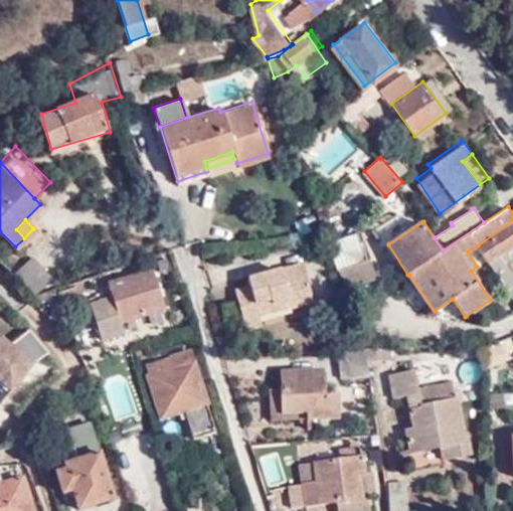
[(512,270),(507,263),(512,259),(512,220),(478,245),(506,290),(512,285),(512,270)]
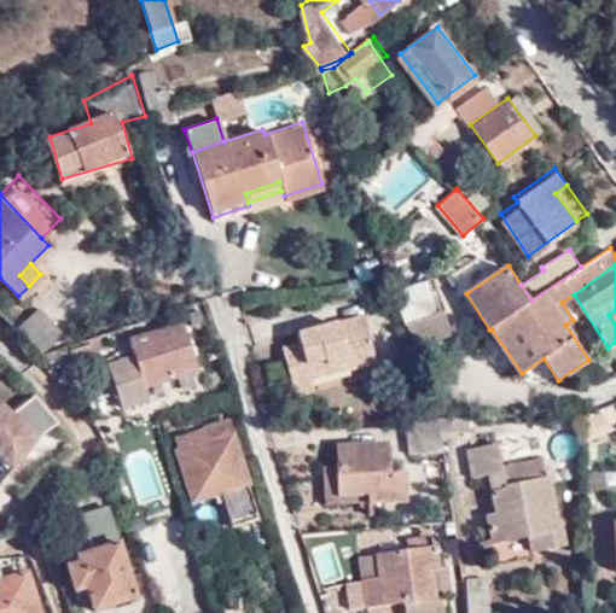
[(428,279),(394,291),(406,326),(440,314),(428,279)]
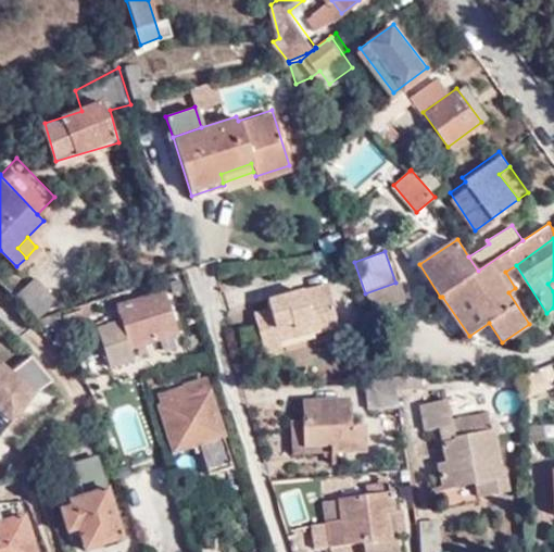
[(15,291),(37,313),(57,293),(35,272),(15,291)]
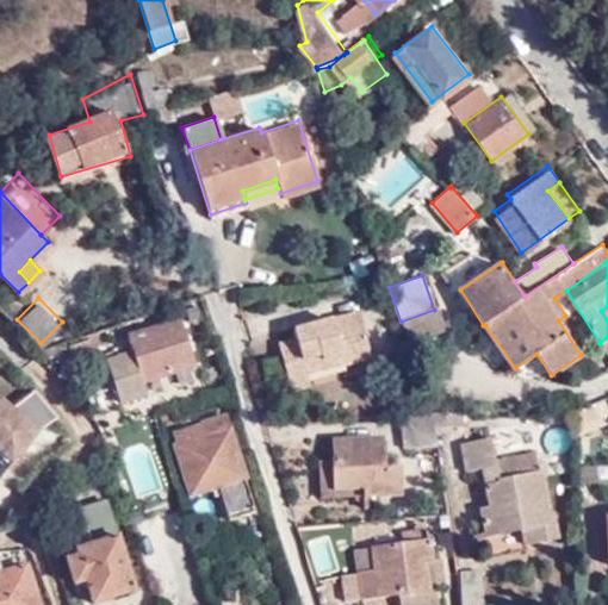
[(341,350),(343,360),(368,353),(355,309),(292,329),(295,338),(277,342),(290,387),(309,382),(306,370),(301,356),(321,350),(322,356),(341,350)]
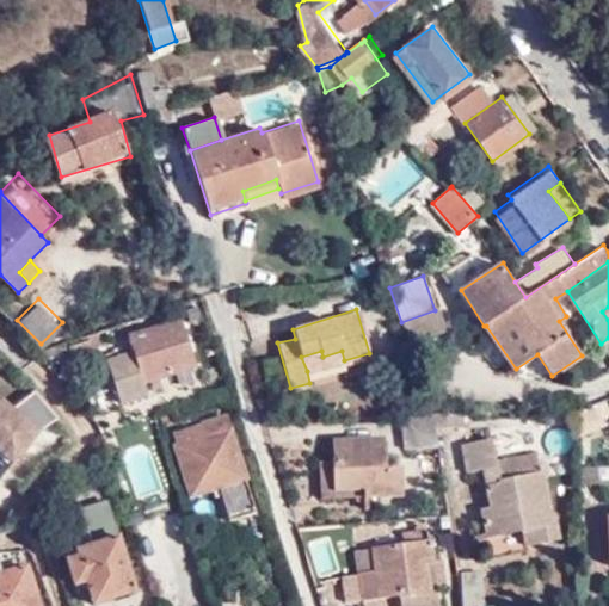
[(435,310),(401,322),(410,344),(443,333),(435,310)]
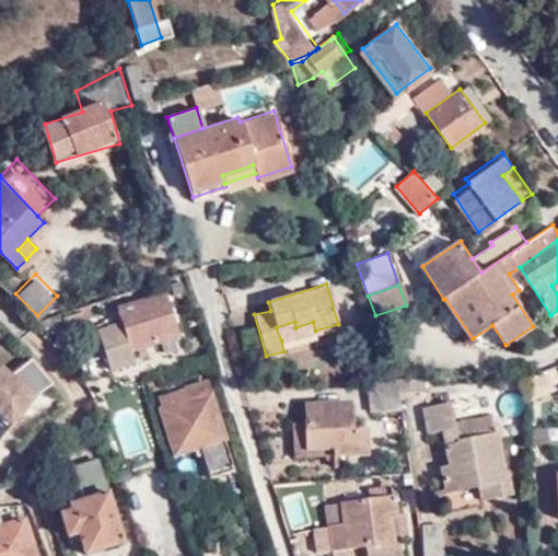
[(166,291),(118,307),(123,321),(99,327),(112,367),(135,360),(130,347),(178,332),(166,291)]
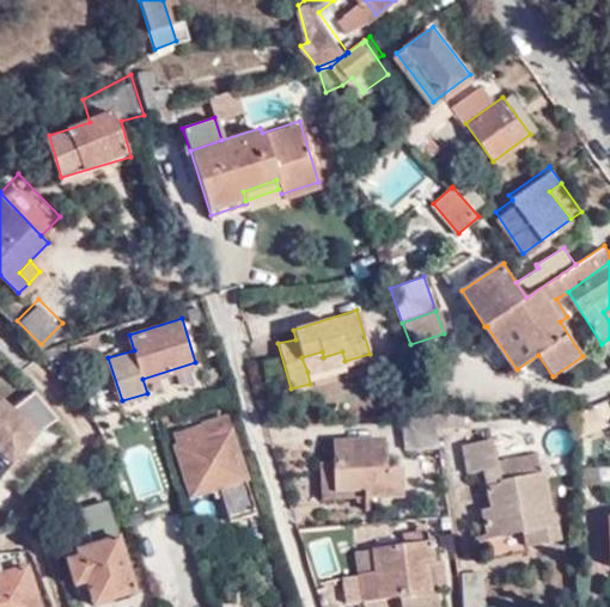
[(307,372),(345,361),(342,351),(323,357),(322,351),(302,357),(307,372)]
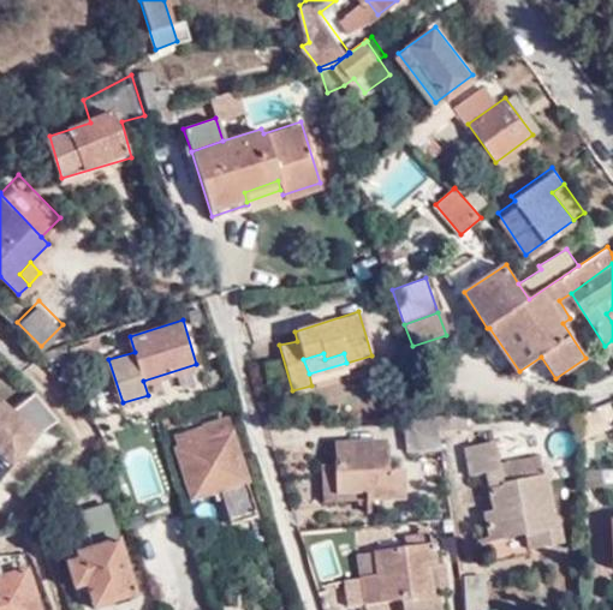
[(0,398),(0,449),(16,462),(40,430),(60,416),(36,388),(12,408),(0,398)]
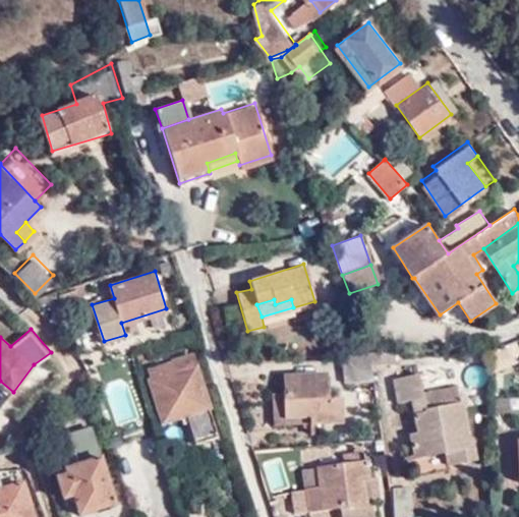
[(368,349),(341,351),(344,380),(373,376),(368,349)]
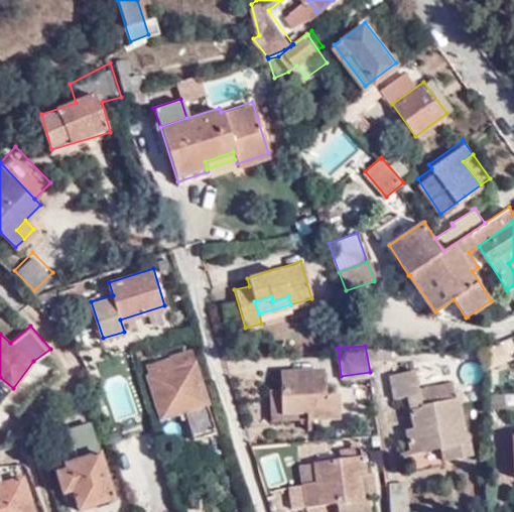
[(193,348),(160,357),(161,362),(149,365),(164,415),(183,409),(194,438),(217,431),(193,348)]
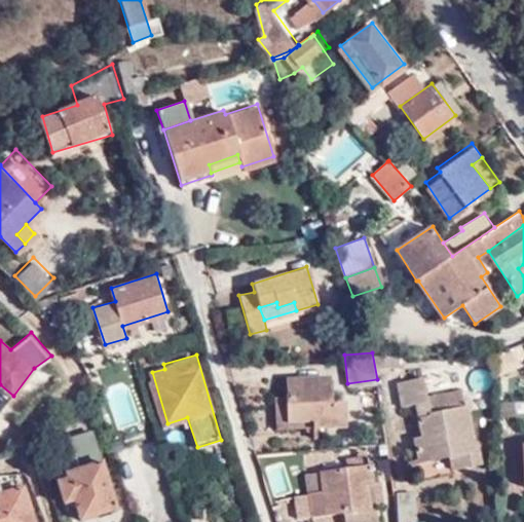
[(286,375),(287,402),(288,417),(314,416),(313,425),(343,425),(343,402),(332,402),(330,374),(286,375)]
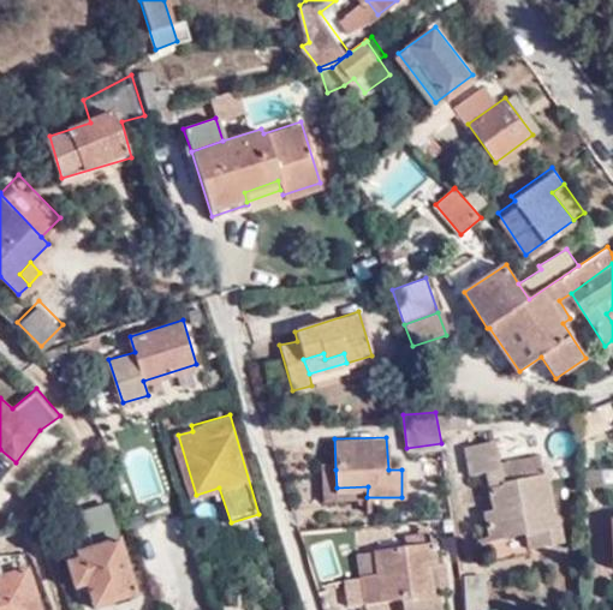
[(498,447),(469,452),(472,477),(489,476),(494,507),(483,508),(489,539),(528,532),(530,545),(560,539),(542,453),(500,461),(498,447)]
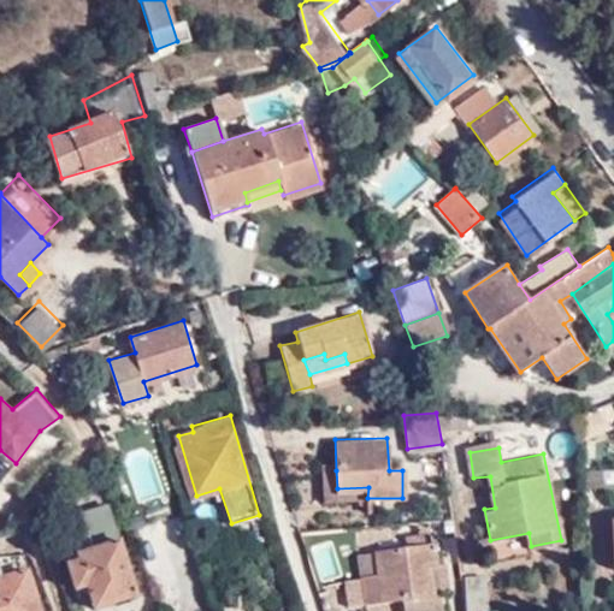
[(158,454),(135,454),(135,487),(158,487),(158,454)]
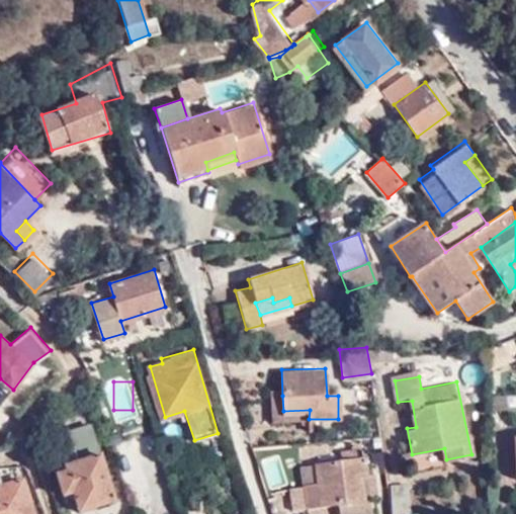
[(283,411),(282,396),(275,396),(276,420),(309,419),(310,410),(283,411)]
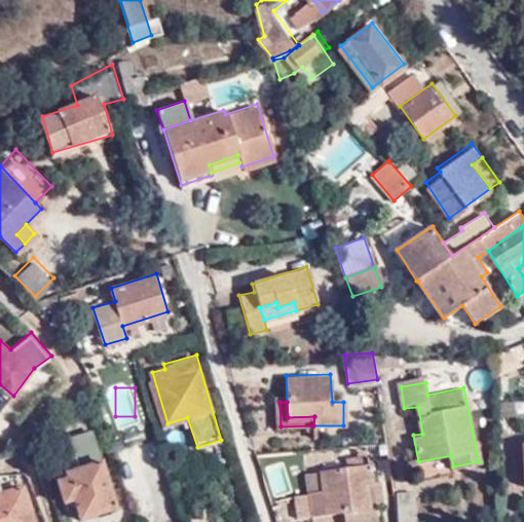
[(91,430),(64,438),(66,446),(59,447),(63,461),(74,458),(76,465),(65,470),(67,479),(60,481),(65,499),(73,497),(79,518),(115,507),(91,430)]
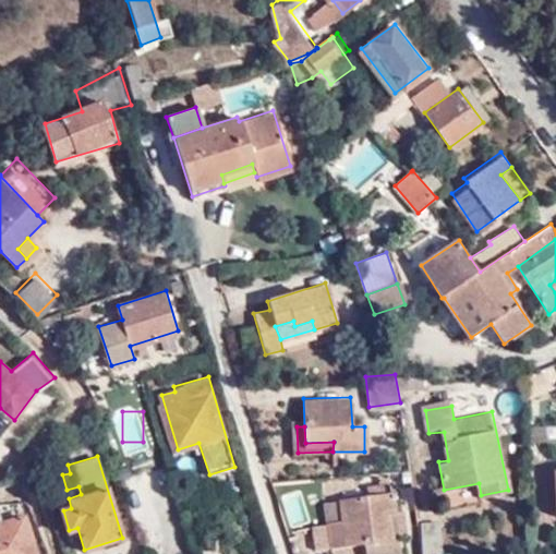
[(366,484),(369,498),(391,495),(390,482),(366,484)]
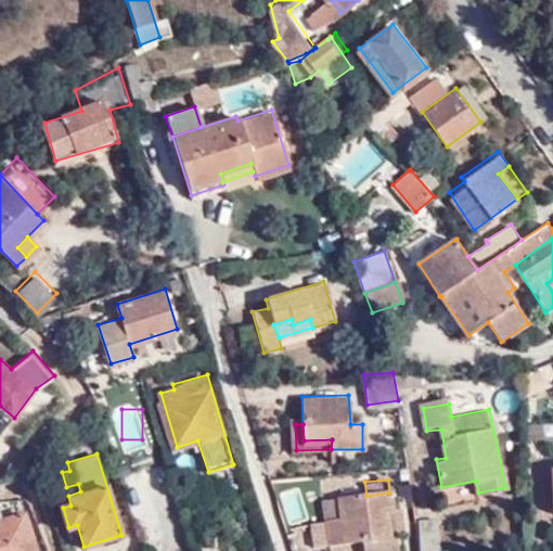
[(293,490),(275,495),(284,520),(299,516),(293,490)]
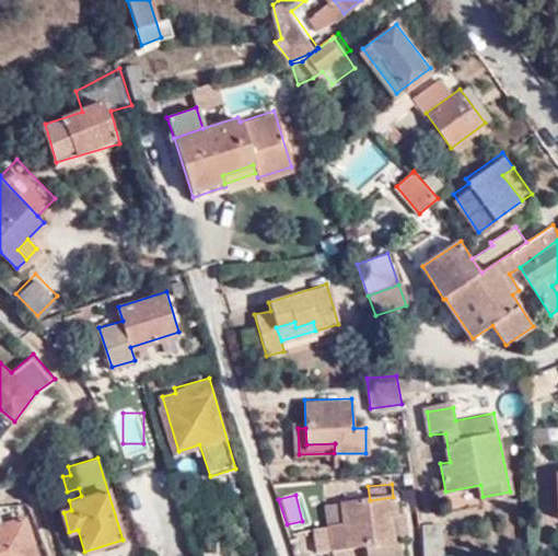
[(16,496),(0,501),(0,525),(24,519),(16,496)]
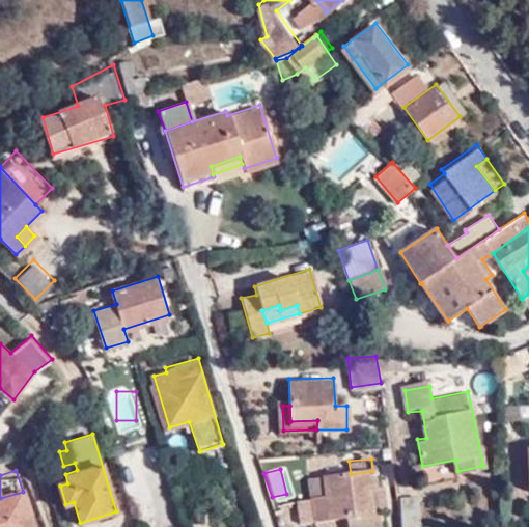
[(372,471),(351,474),(311,478),(313,499),(315,499),(317,521),(382,512),(377,474),(373,475),(372,471)]
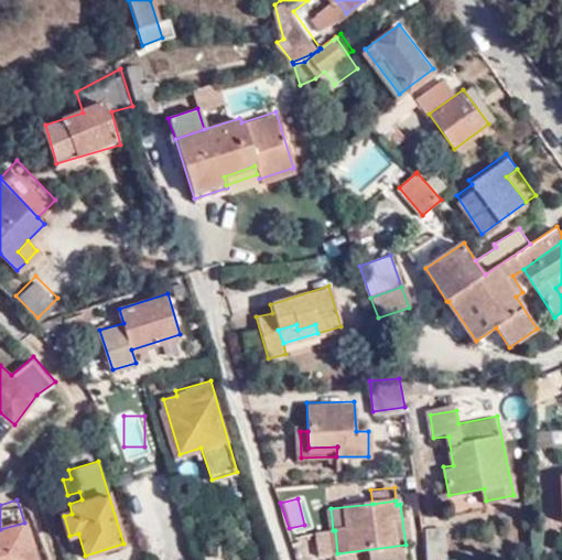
[(0,559),(35,559),(24,523),(0,529),(0,559)]
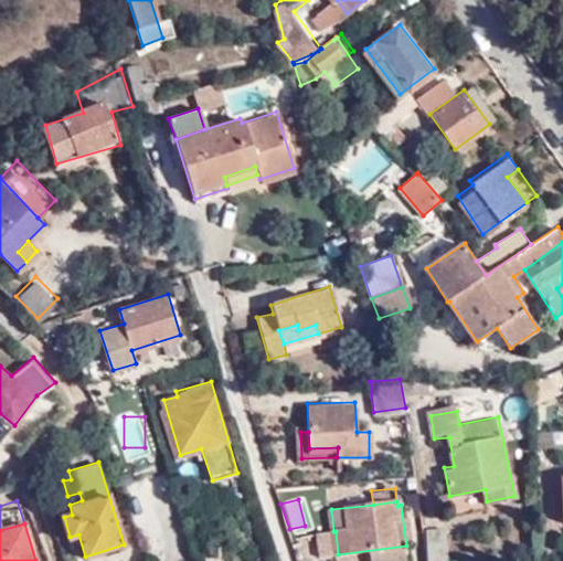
[(441,525),(424,528),(428,560),(445,557),(441,525)]
